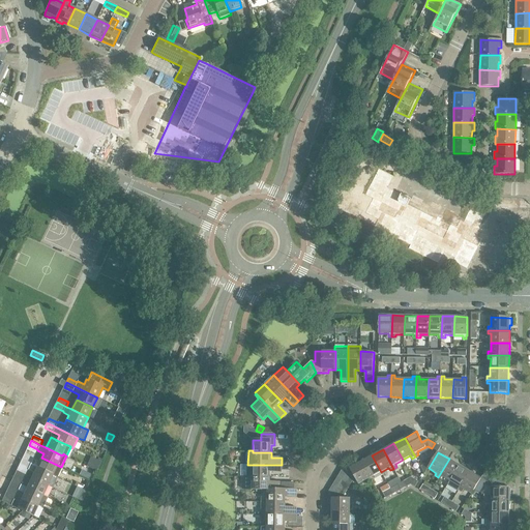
[(22,461),(31,465),(57,477),(62,468),(61,467),(41,458),(39,463),(33,460),(32,461),(24,455),(22,461)]
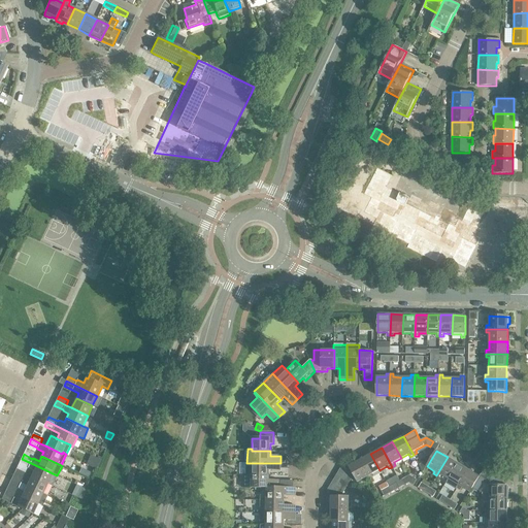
[(370,454),(360,460),(370,479),(373,476),(372,474),(380,470),(370,454)]
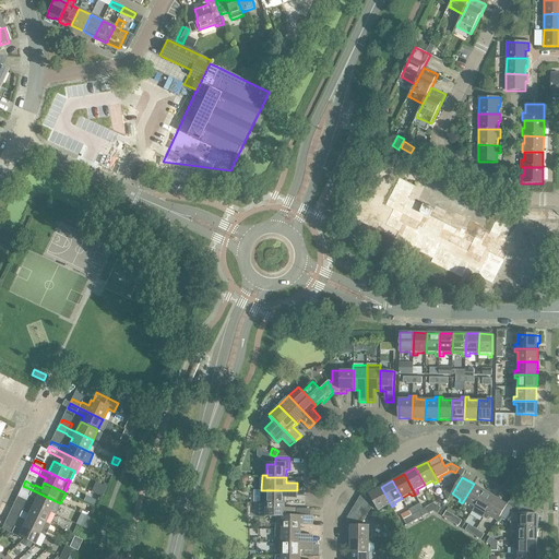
[(467,502),(475,508),(485,490),(474,484),(462,503),(465,506),(467,502)]
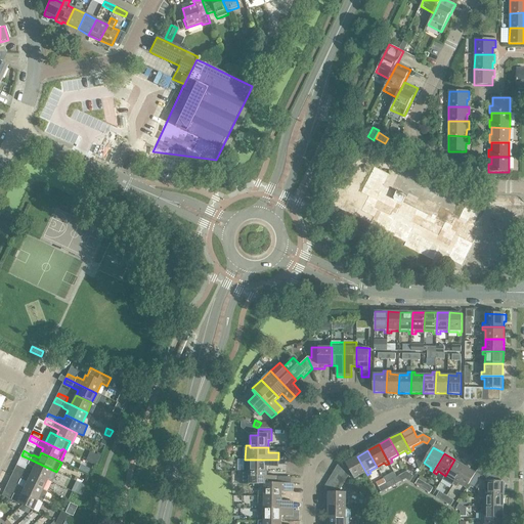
[(31,473),(47,480),(51,482),(56,472),(31,460),(22,455),(19,460),(28,465),(34,468),(31,473)]
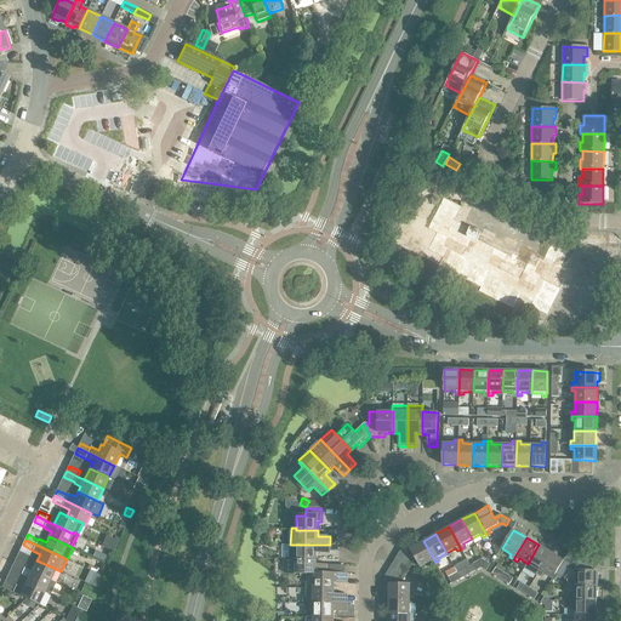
[(436,563),(423,541),(410,548),(412,553),(405,567),(410,569),(416,559),(421,568),(429,562),(432,565),(436,563)]
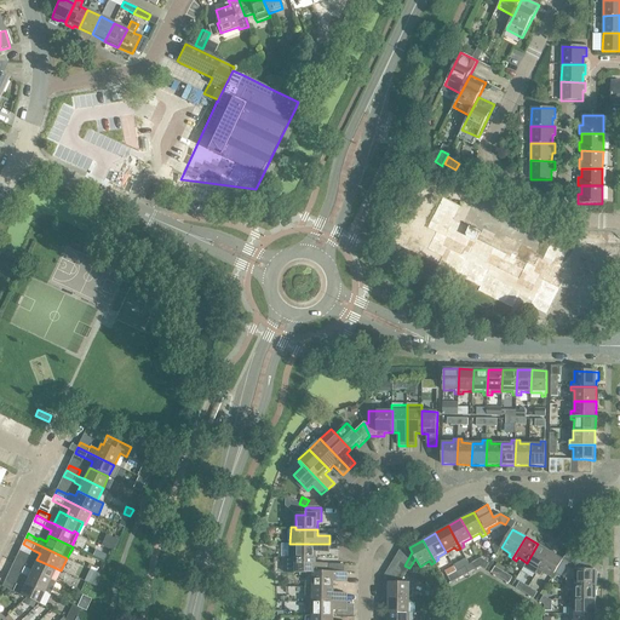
[(290,560),(294,561),(294,558),(316,558),(316,552),(329,552),(329,544),(290,544),(290,560)]
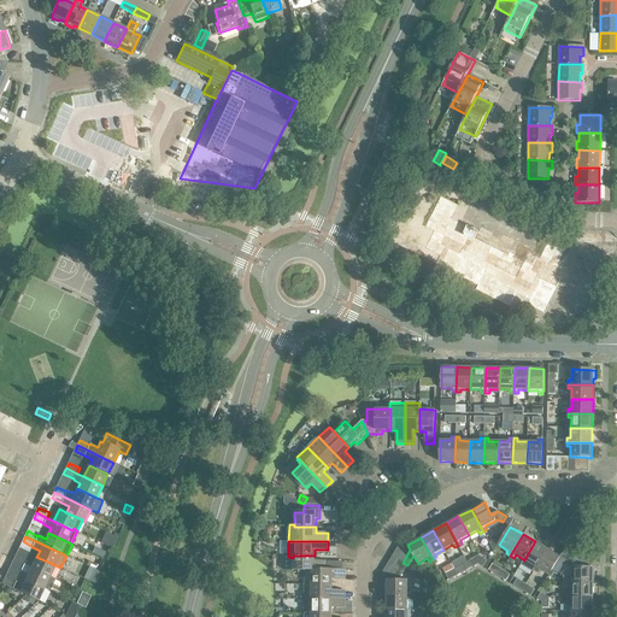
[(530,568),(534,570),(547,548),(535,541),(524,560),(533,565),(530,568)]
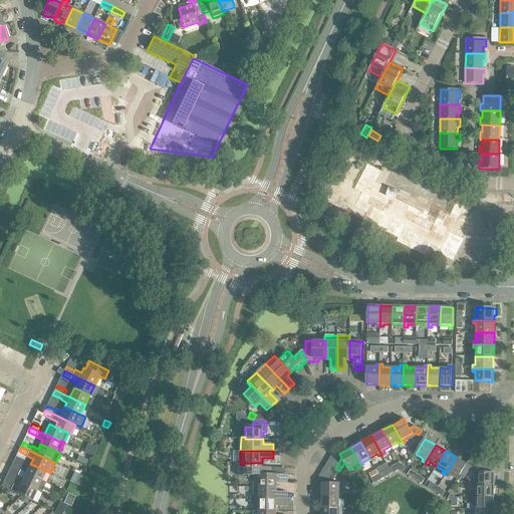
[(456,457),(445,475),(449,477),(450,475),(458,479),(467,464),(456,457)]
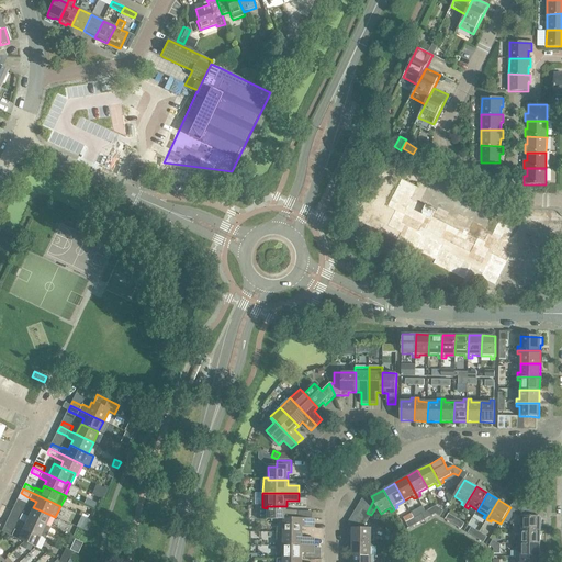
[(514,525),(514,530),(540,530),(541,517),(538,517),(538,515),(539,516),(539,515),(515,501),(510,507),(520,514),(521,514),(521,517),(520,525),(514,525)]
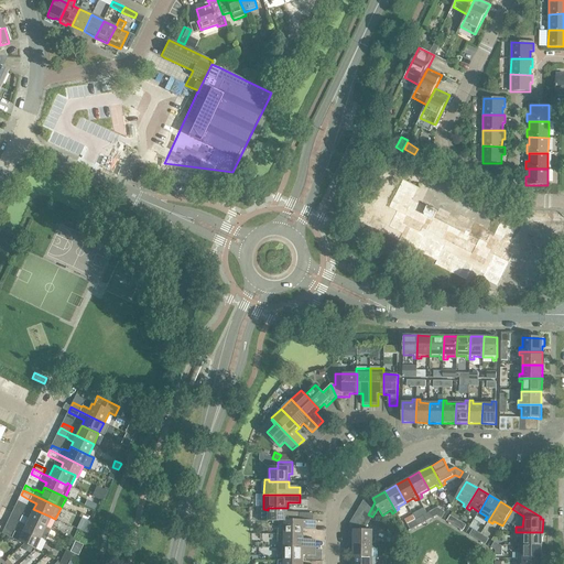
[(15,507),(12,511),(22,517),(25,511),(15,507)]
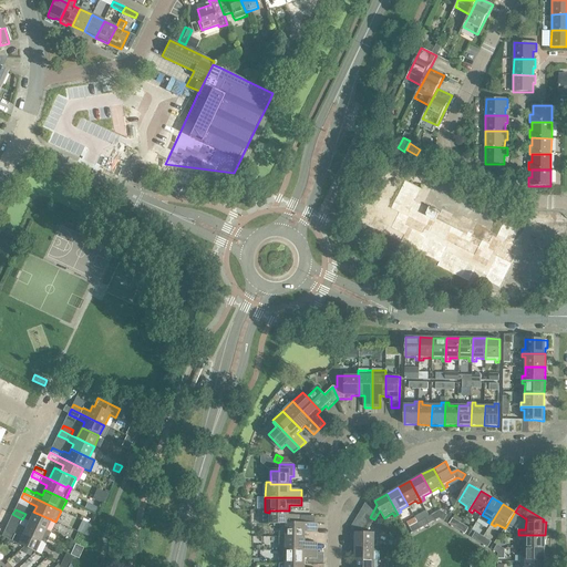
[(269,524),(280,524),(286,524),(300,524),(300,516),(289,516),(289,511),(269,511),(269,513),(269,524)]
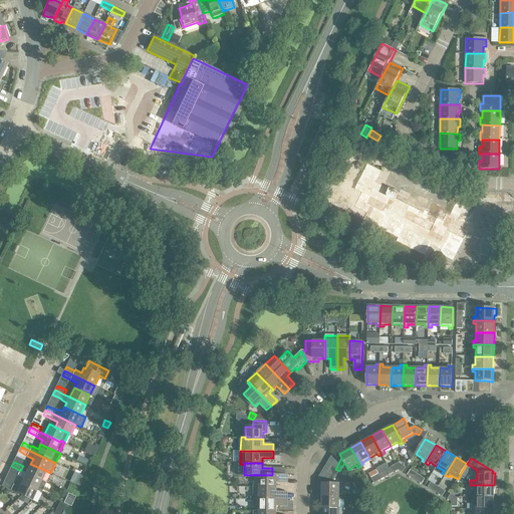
[(30,464),(26,473),(42,481),(46,471),(30,464)]
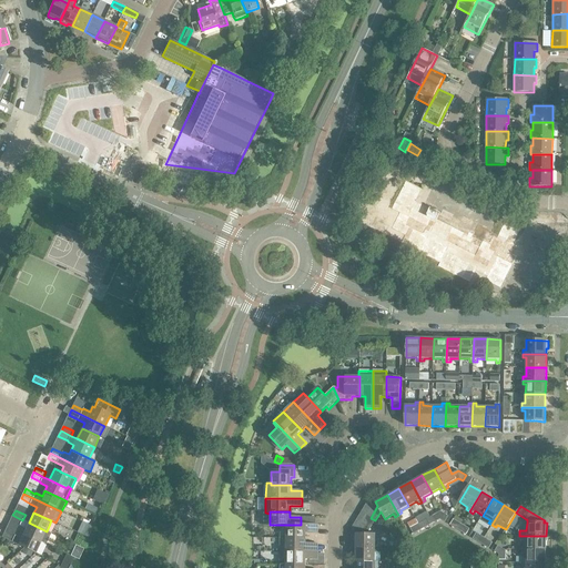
[(23,520),(22,520),(12,515),(10,520),(20,525),(20,526),(26,529),(23,534),(41,543),(47,545),(51,534),(47,531),(29,523),(23,520)]
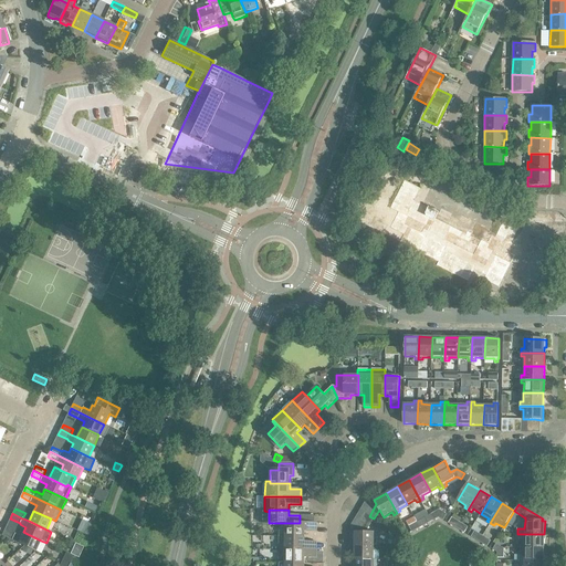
[(88,523),(94,525),(97,517),(93,514),(88,523)]
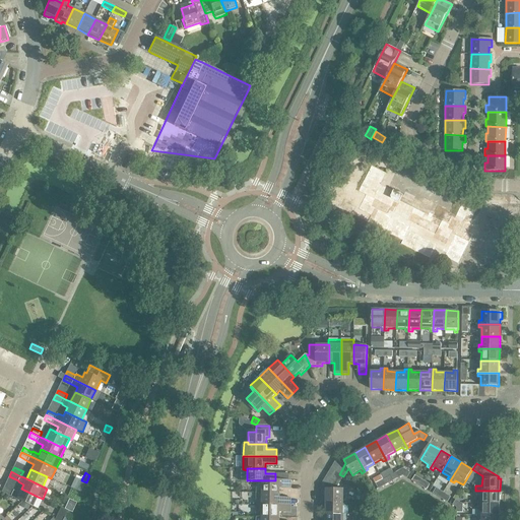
[(390,475),(383,479),(386,484),(393,480),(390,475)]
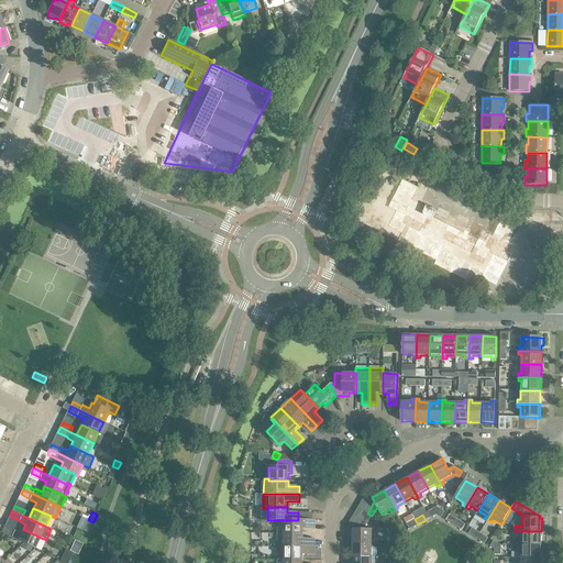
[(446,520),(454,526),(457,519),(450,515),(446,520)]
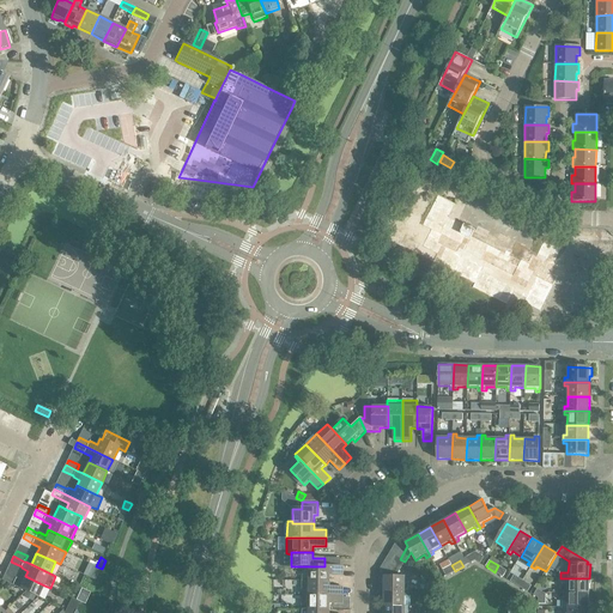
[(384,577),(383,592),(408,592),(408,588),(405,588),(406,577),(396,577),(401,566),(396,564),(389,577),(384,577)]
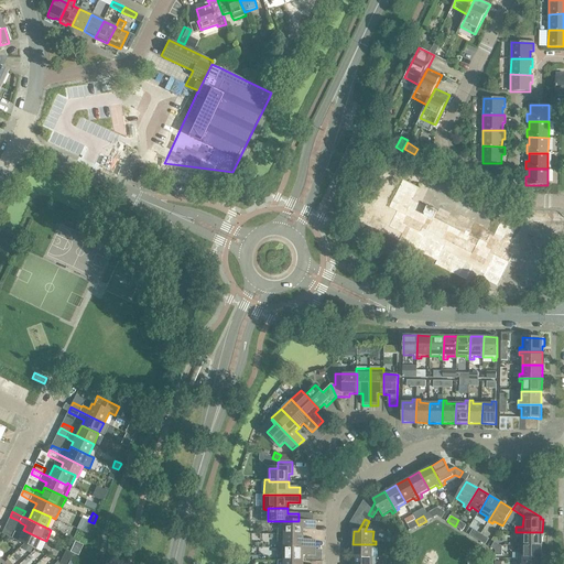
[(419,525),(415,520),(408,524),(411,530),(419,525)]
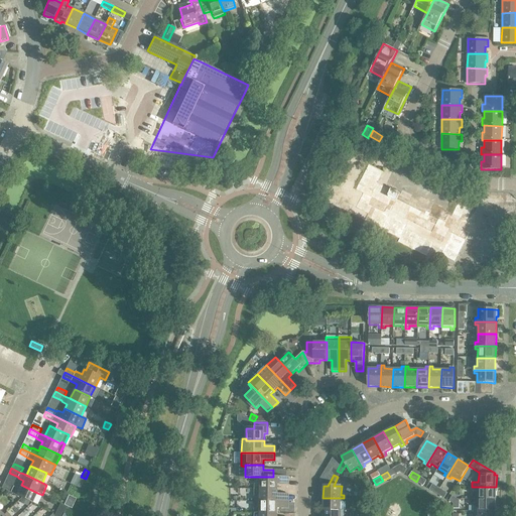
[(419,476),(416,482),(423,486),(426,481),(419,476)]
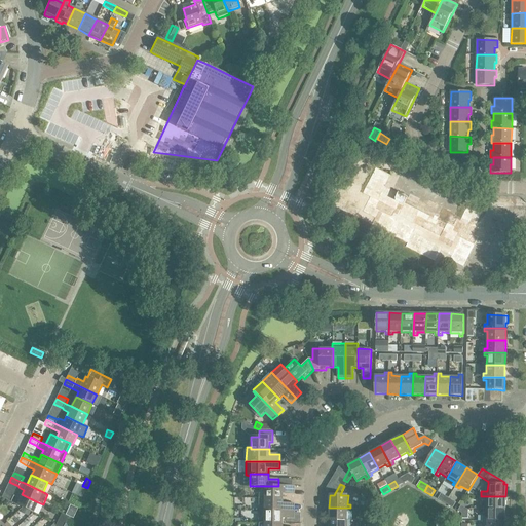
[(260,486),(260,497),(265,497),(265,498),(284,498),(284,493),(294,494),(294,486),(278,486),(265,486),(260,486)]
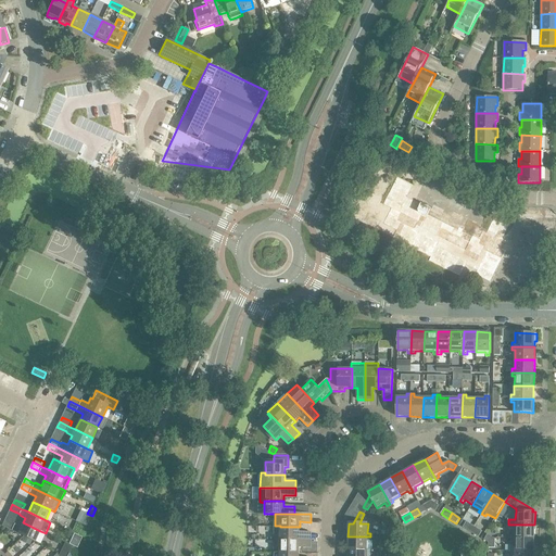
[(40,531),(23,522),(21,527),(14,525),(14,526),(4,521),(2,526),(24,536),(33,541),(35,542),(40,531)]
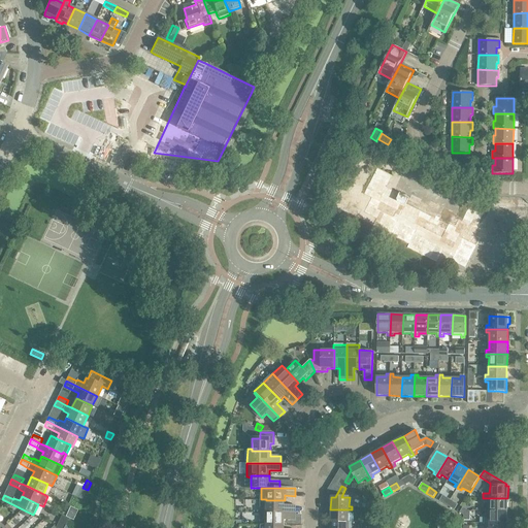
[(439,501),(448,505),(451,500),(442,495),(439,501)]
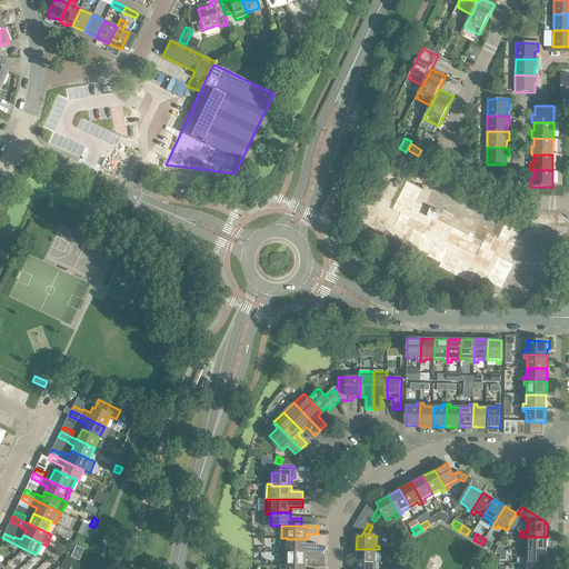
[(527,541),(527,550),(547,550),(547,537),(520,537),(520,541),(527,541)]
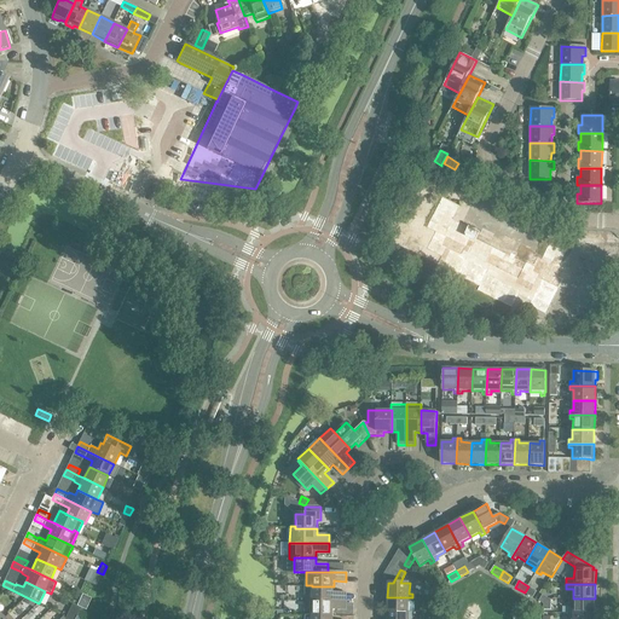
[(306,585),(306,601),(346,601),(346,593),(334,593),(334,586),(312,586),(312,585),(306,585)]
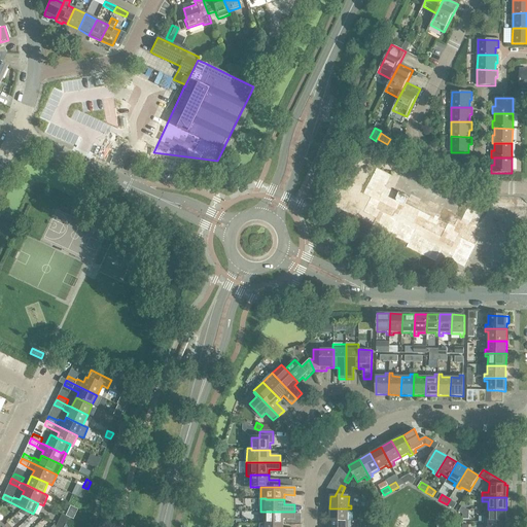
[(450,499),(447,504),(454,508),(457,503),(450,499)]
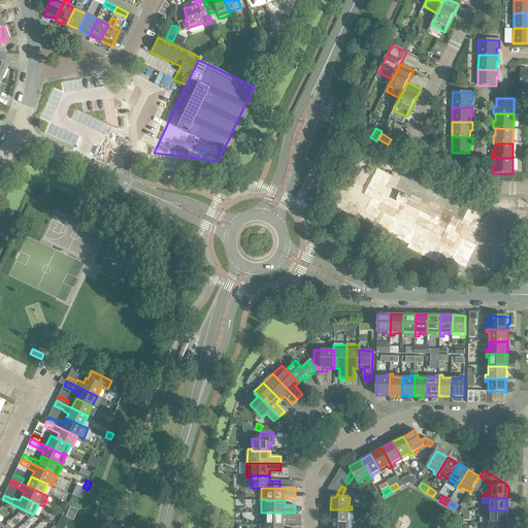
[(330,509),(330,522),(349,522),(349,514),(352,514),(352,509),(330,509)]
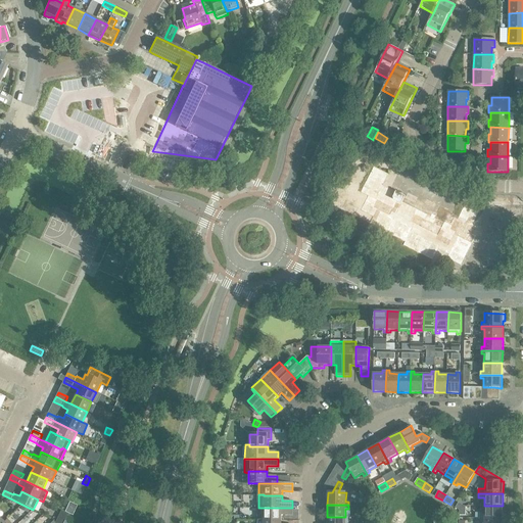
[(477,518),(481,518),(503,518),(503,506),(484,506),(484,513),(477,513),(477,518)]
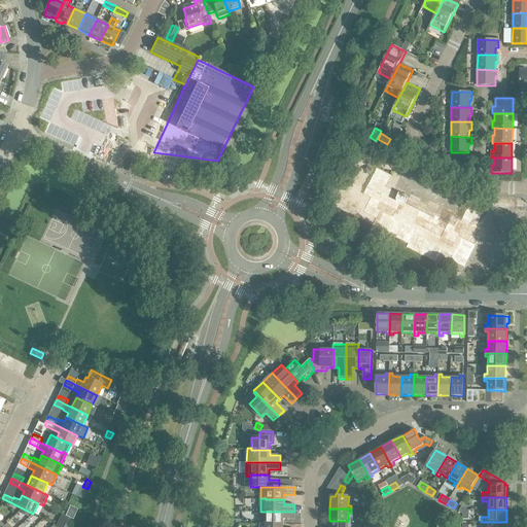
[(294,512),(260,512),(260,524),(284,524),(286,524),(286,519),(294,519),(294,512)]
